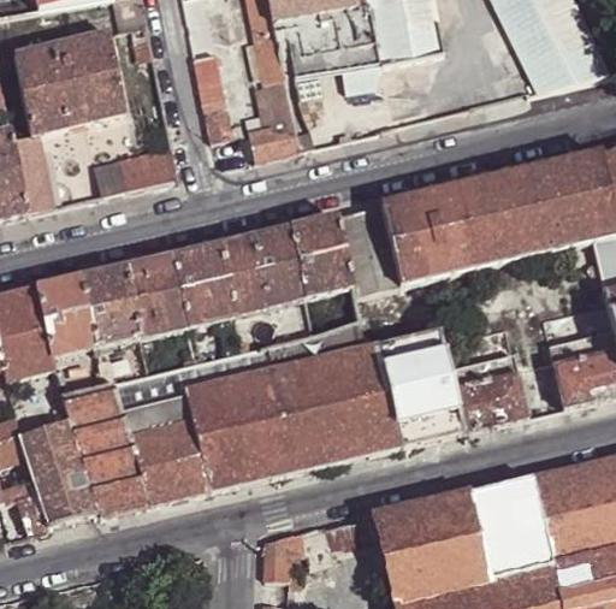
[(147,22),(142,0),(120,0),(125,27),(147,22)]
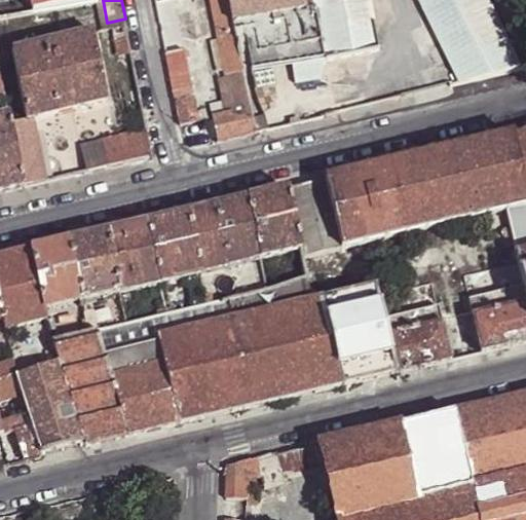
[(199,30),(192,6),(180,9),(177,0),(158,0),(171,39),(199,30)]
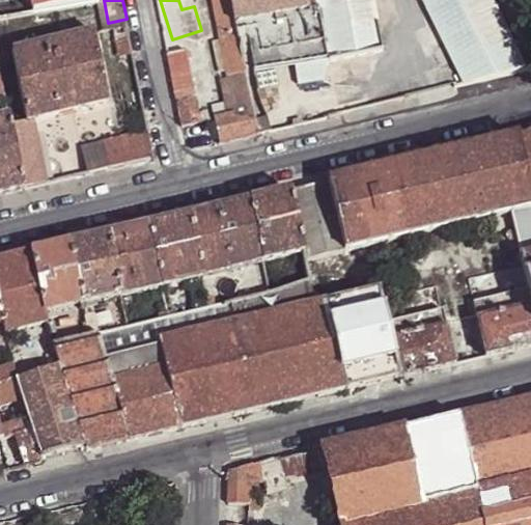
[(220,138),(257,131),(254,114),(239,35),(234,19),(230,0),(213,0),(233,103),(226,104),(226,106),(215,108),(220,138)]
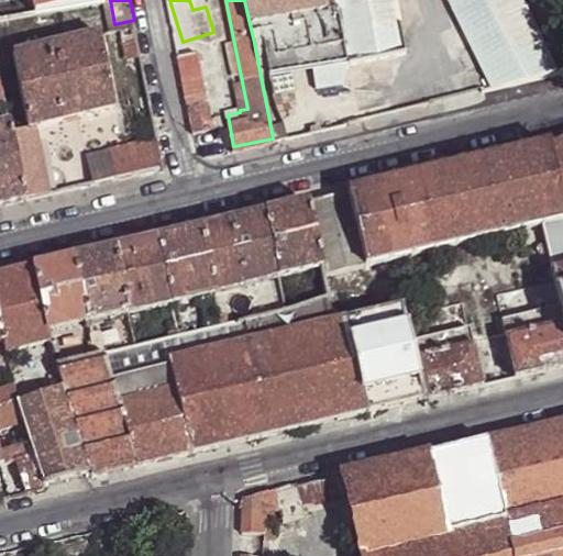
[(244,0),(249,20),(326,4),(324,0),(244,0)]
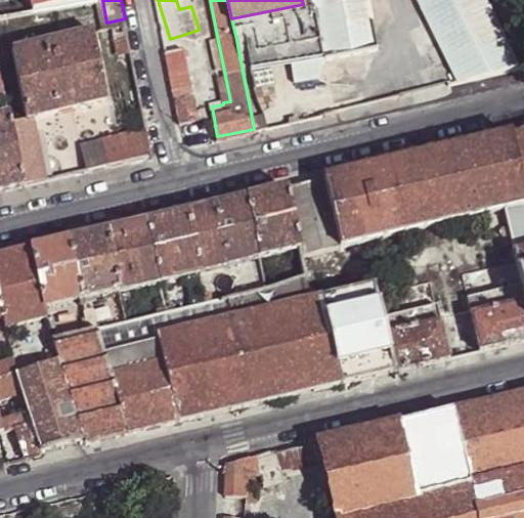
[(313,0),(314,2),(324,51),(324,53),(377,44),(367,0),(313,0)]
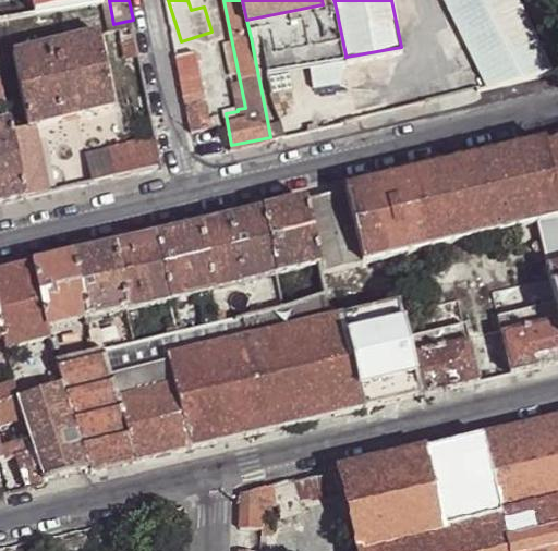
[(555,69),(520,0),(447,0),(486,85),(555,69)]
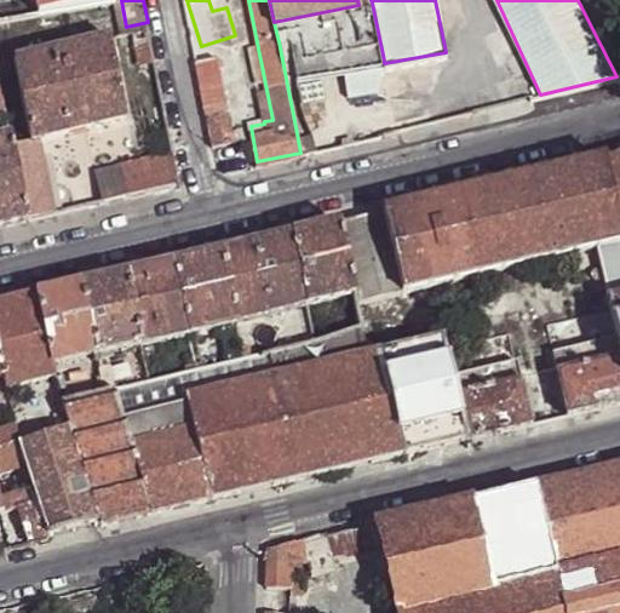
[(372,3),(359,5),(369,63),(384,61),(372,3)]
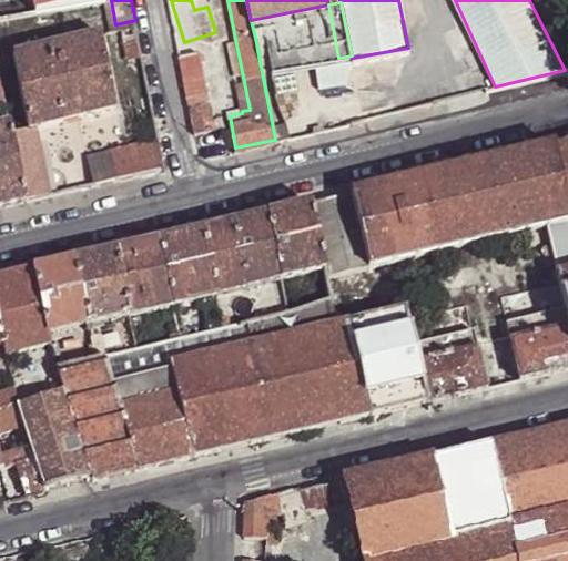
[(251,20),(255,38),(264,37),(273,71),(338,58),(328,4),(251,20)]
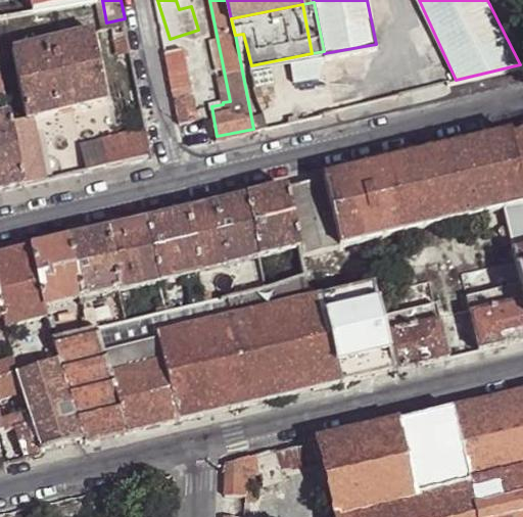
[(18,21),(17,11),(0,14),(0,53),(7,52),(1,25),(18,21)]
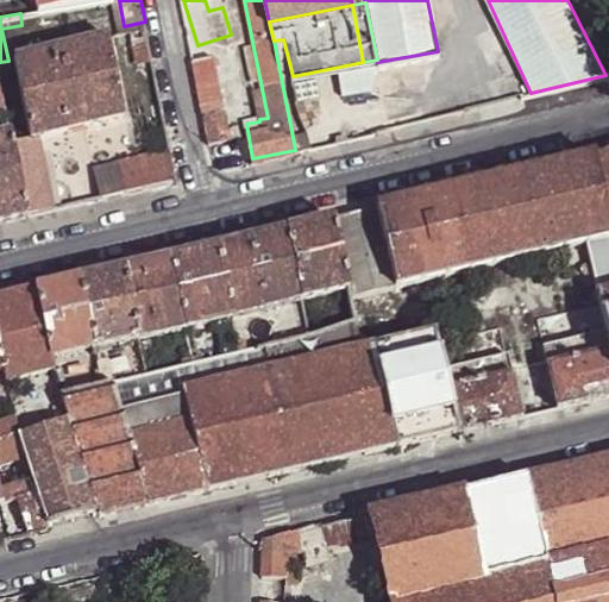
[(14,54),(31,135),(37,133),(124,111),(108,30),(14,54)]
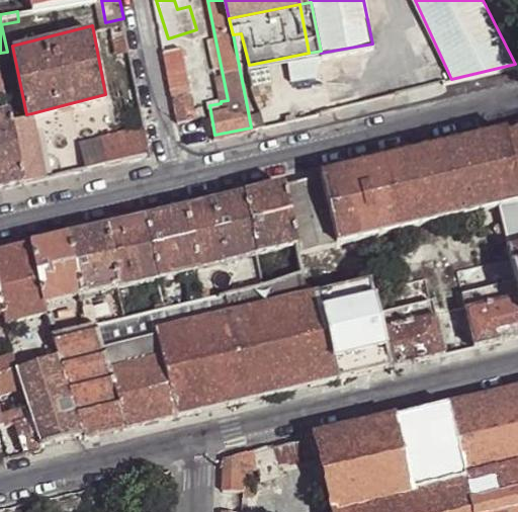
[(130,49),(126,33),(112,36),(114,52),(130,49)]
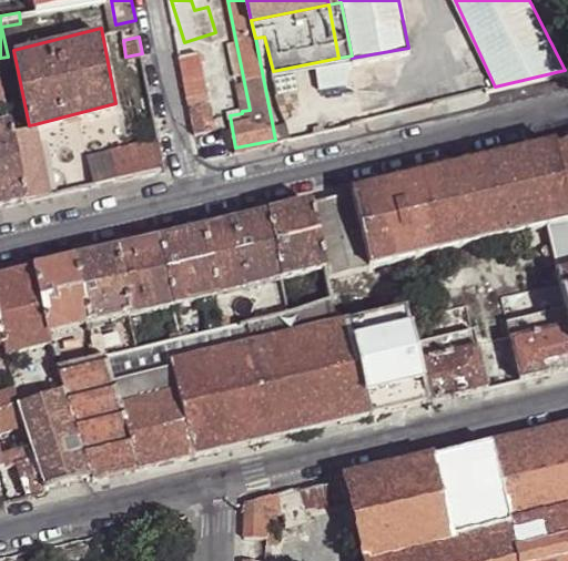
[(179,52),(194,130),(214,125),(199,48),(179,52)]
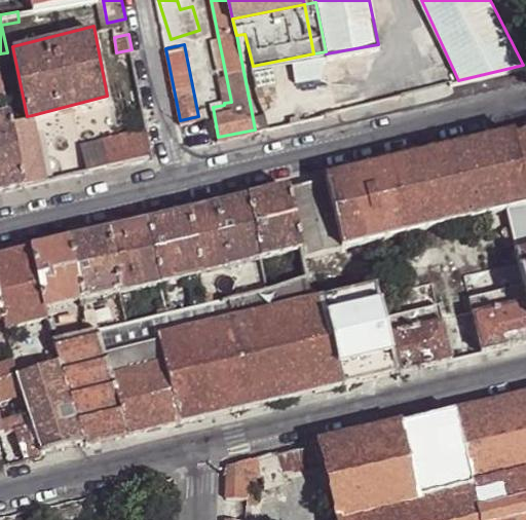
[(252,113),(255,130),(267,126),(264,110),(252,113)]
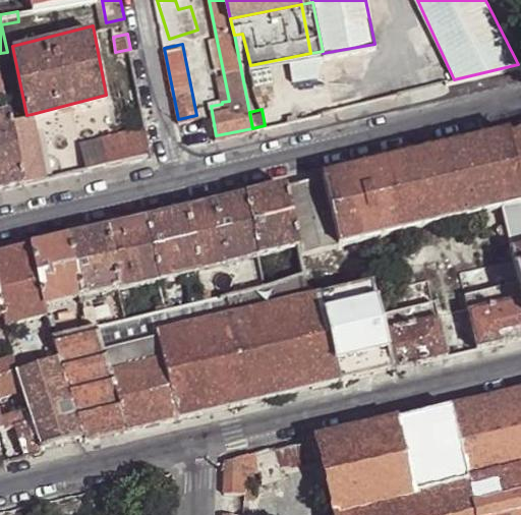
[(0,187),(23,182),(10,119),(8,113),(0,115),(0,187)]
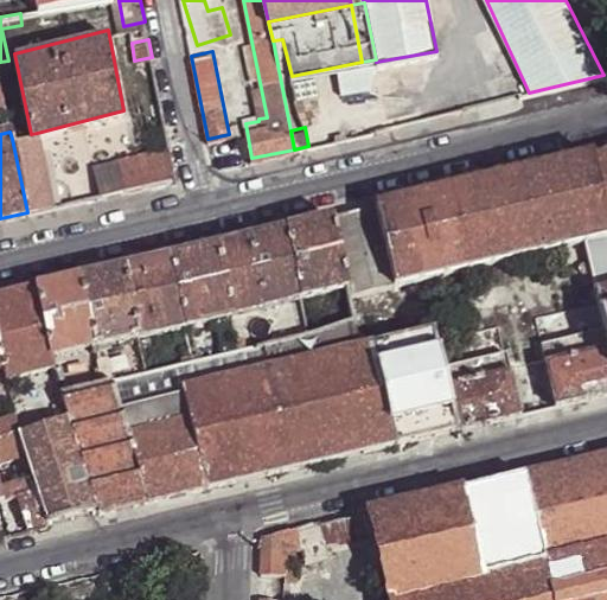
[(31,134),(12,139),(27,212),(53,206),(37,133),(31,134)]
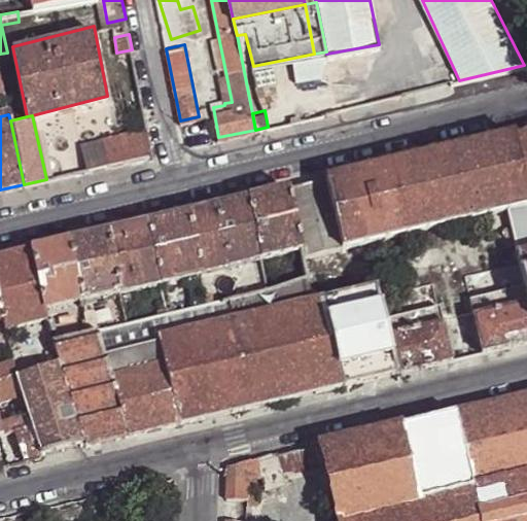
[(81,140),(88,170),(152,153),(146,125),(81,140)]
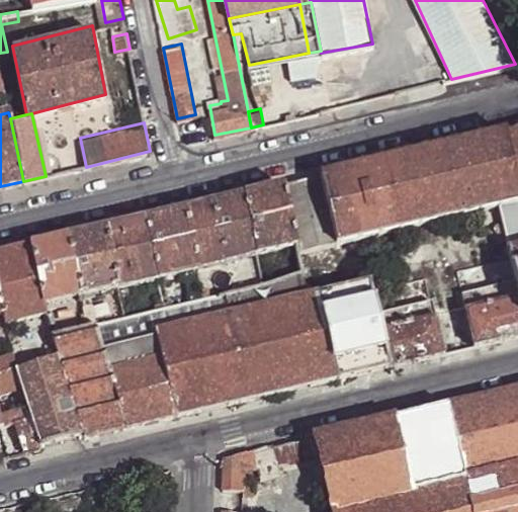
[(517,124),(506,128),(323,172),(339,241),(498,202),(517,197),(517,124)]
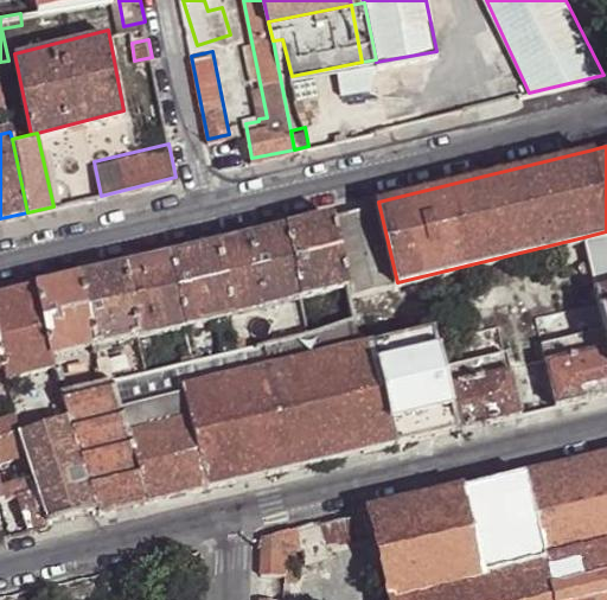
[(378,202),(333,212),(349,282),(352,293),(397,282),(378,202)]
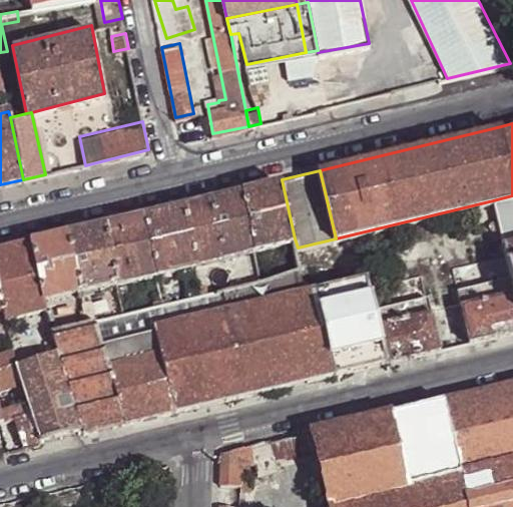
[(282,179),(240,189),(254,247),(295,238),(282,179)]
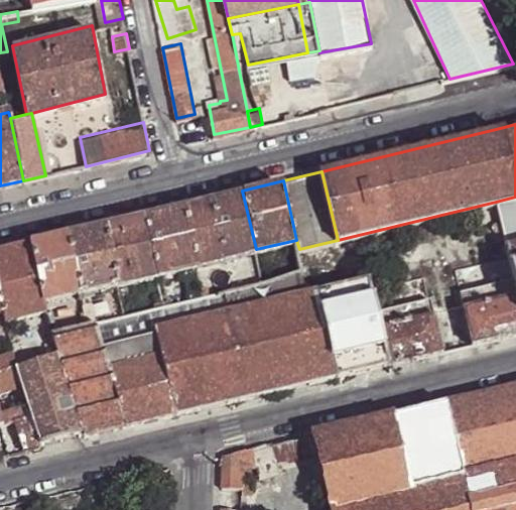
[(256,249),(242,190),(215,197),(184,204),(198,263),(256,249)]
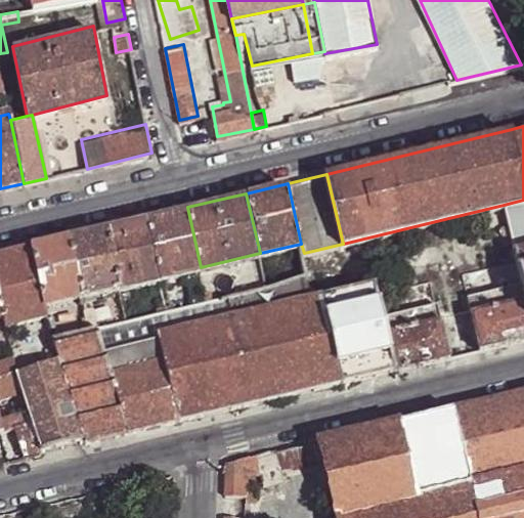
[(513,249),(523,246),(523,200),(504,205),(507,221),(506,222),(505,222),(504,222),(503,223),(501,224),(500,225),(499,226),(499,227),(499,228),(499,229),(500,230),(500,231),(501,232),(503,232),(504,232),(505,233),(506,233),(508,233),(510,233),(513,249)]
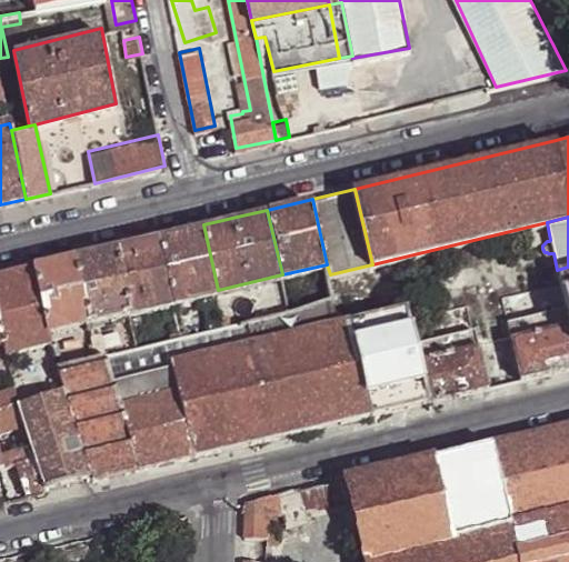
[(218,290),(203,224),(160,236),(175,300),(218,290)]
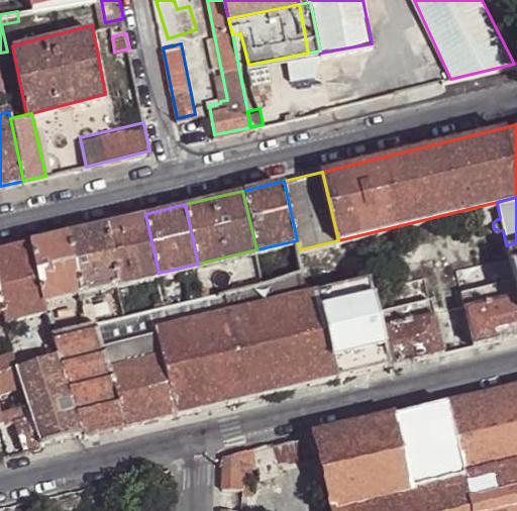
[(159,273),(145,214),(105,223),(118,282),(159,273)]
